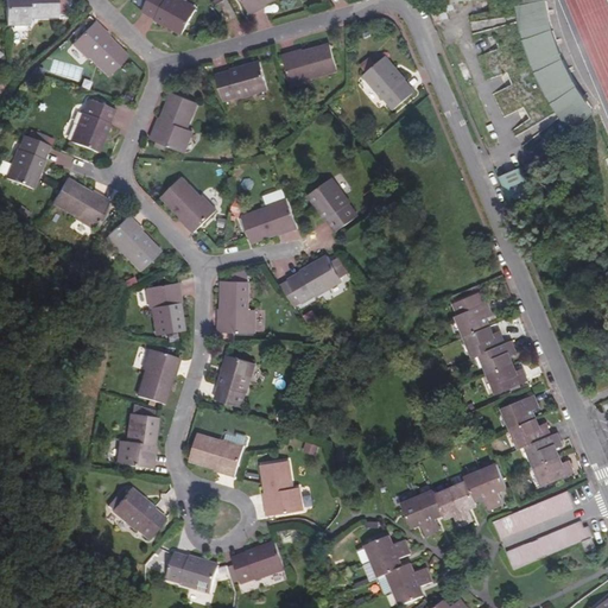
[(5,0),(6,25),(30,24),(30,17),(58,17),(57,0),(5,0)]
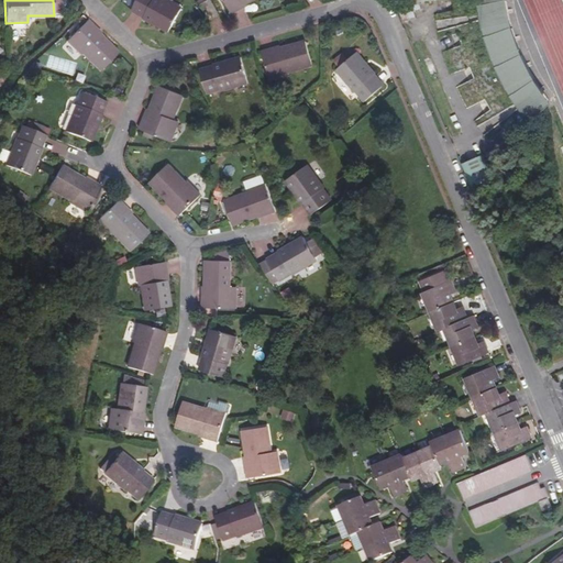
[(139,0),(133,10),(145,17),(144,18),(153,23),(154,21),(161,24),(159,26),(169,32),(181,9),(165,0),(139,0)]
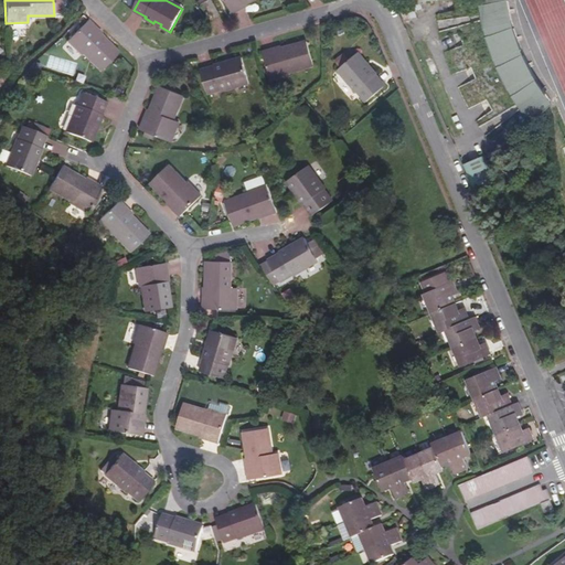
[(221,16),(212,0),(209,0),(202,3),(211,21),(221,16)]
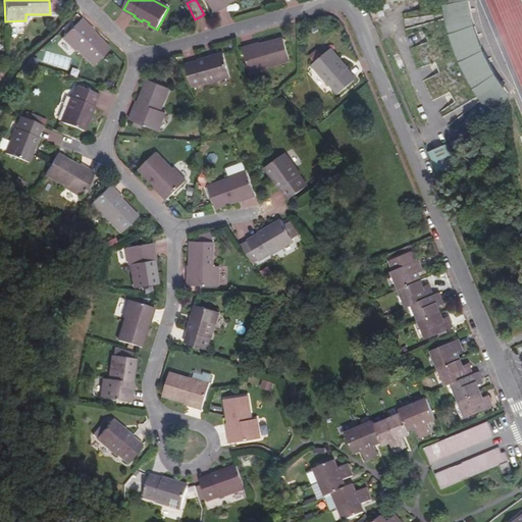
[(225,5),(229,2),(233,0),(207,0),(215,13),(225,6),(225,5)]
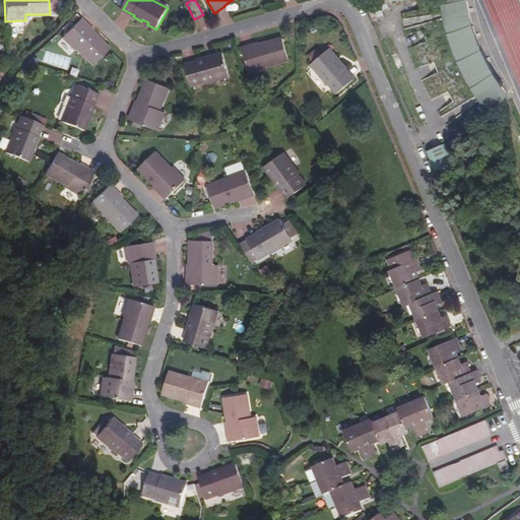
[(458,0),(417,0),(419,11),(411,12),(415,35),(424,33),(427,43),(418,46),(426,66),(434,63),(438,74),(431,77),(440,96),(447,92),(454,104),(447,108),(459,125),(466,120),(473,128),(510,96),(503,88),(497,78),(488,63),(477,40),(471,20),(467,0),(458,1),(458,0)]
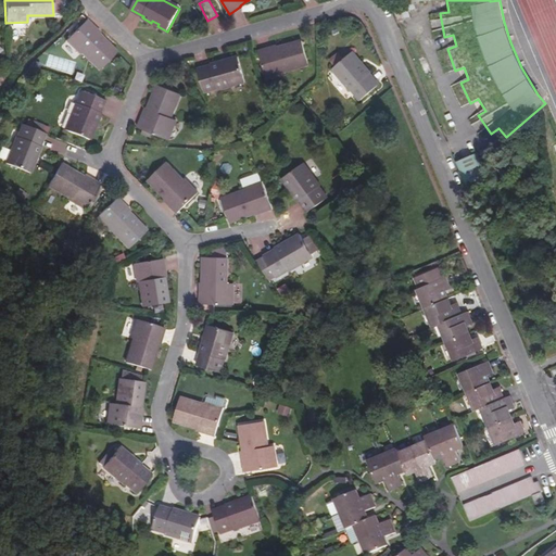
[(399,20),(411,16),(407,7),(395,11),(399,20)]
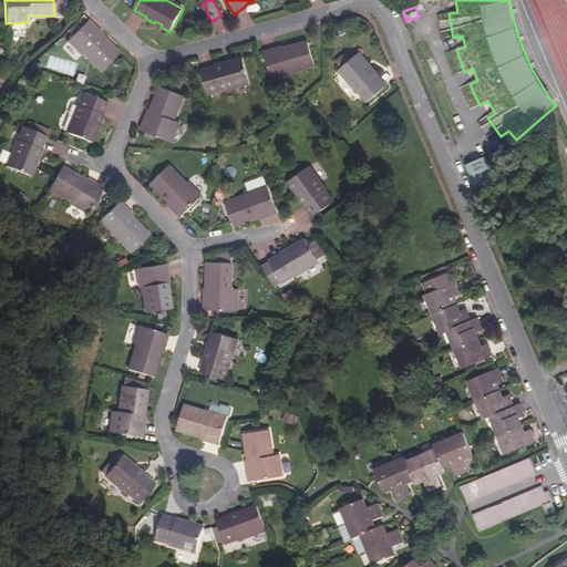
[(96,32),(98,31),(88,21),(68,42),(82,55),(84,53),(103,71),(120,54),(101,35),(96,32)]
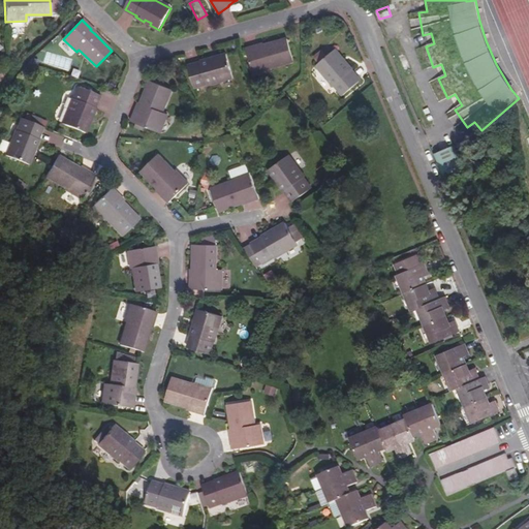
[(259,49),(258,45),(247,49),(254,75),(273,70),(272,68),(294,61),(287,39),(266,47),(259,49)]
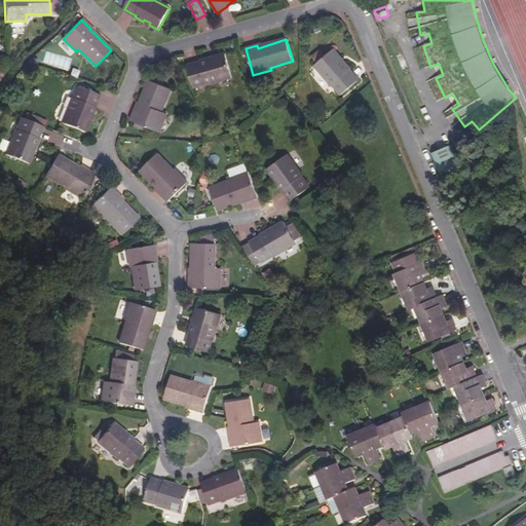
[(341,59),(334,49),(315,66),(333,86),(334,85),(342,95),(359,80),(350,71),(351,70),(345,64),(344,65),(339,60),(341,59)]
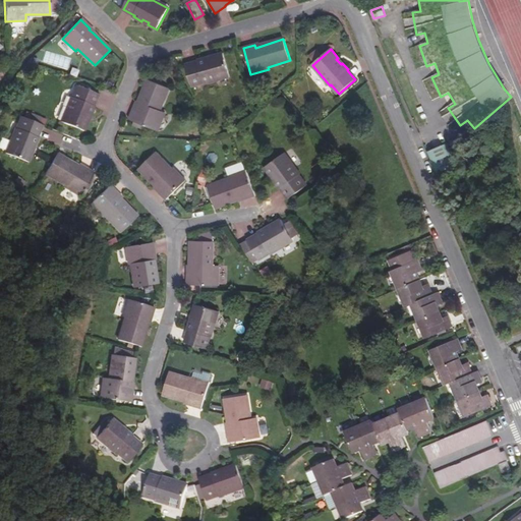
[(230,76),(223,53),(213,56),(213,59),(207,60),(207,58),(197,60),(198,61),(185,65),(192,85),(205,82),(205,83),(230,76)]
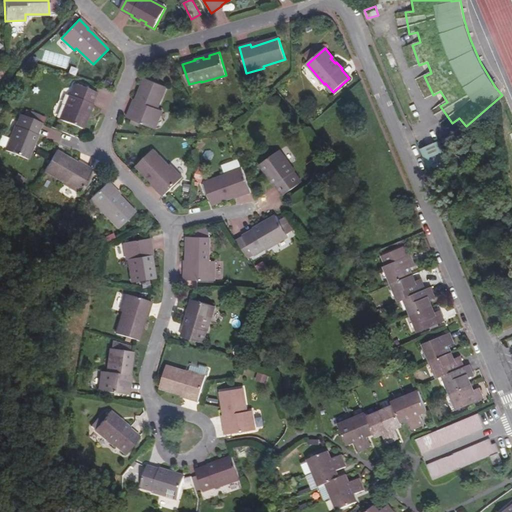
[(134,107),(132,107),(127,118),(155,129),(162,111),(157,109),(166,87),(146,79),(137,101),(134,107)]
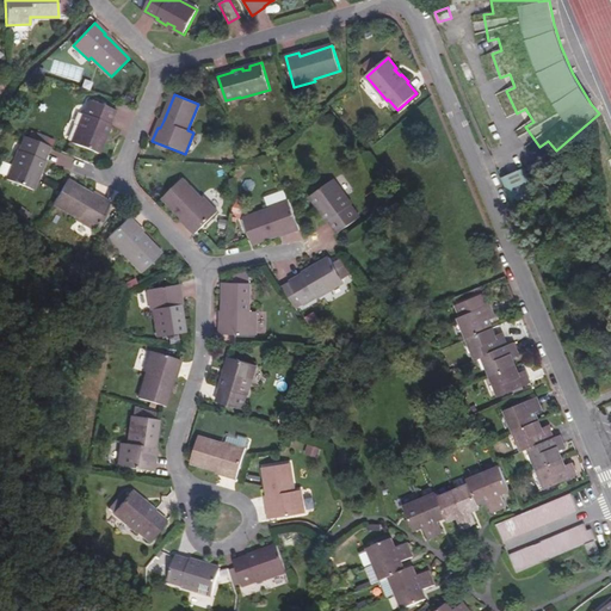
[(113,111),(91,102),(85,115),(84,115),(72,144),(98,155),(103,141),(100,141),(103,135),(106,135),(110,125),(109,124),(113,111)]
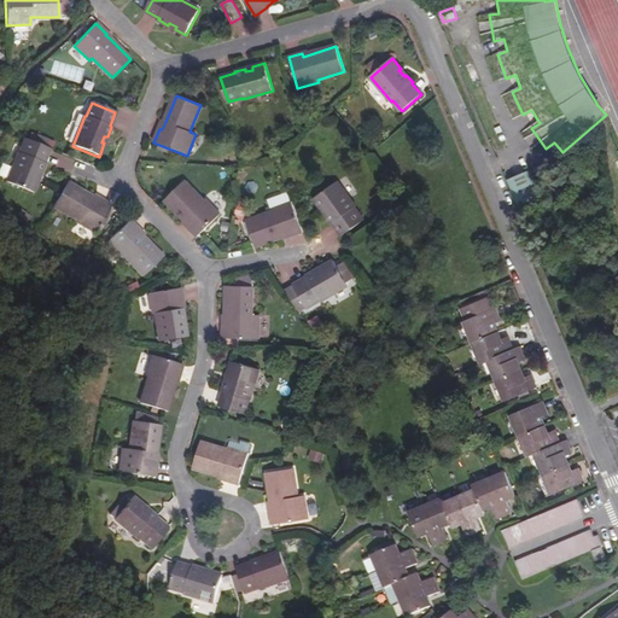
[(48,149),(25,140),(21,153),(18,152),(6,182),(34,193),(39,181),(36,180),(39,173),(41,174),(46,163),(44,163),(48,149)]
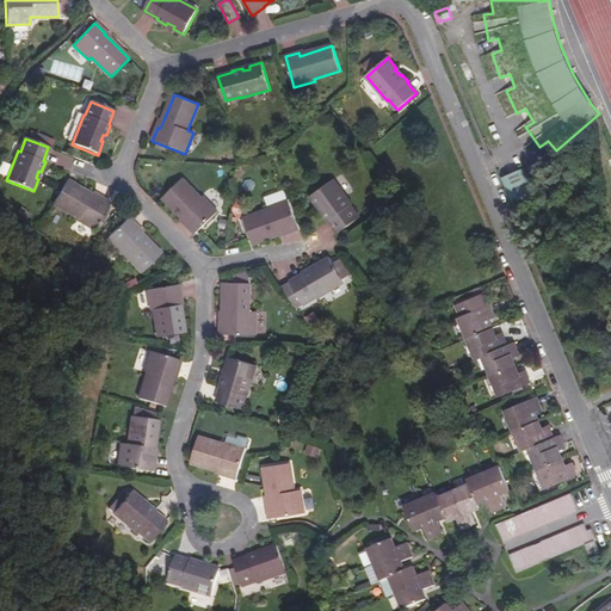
[(523,168),(501,178),(512,203),(534,195),(523,168)]
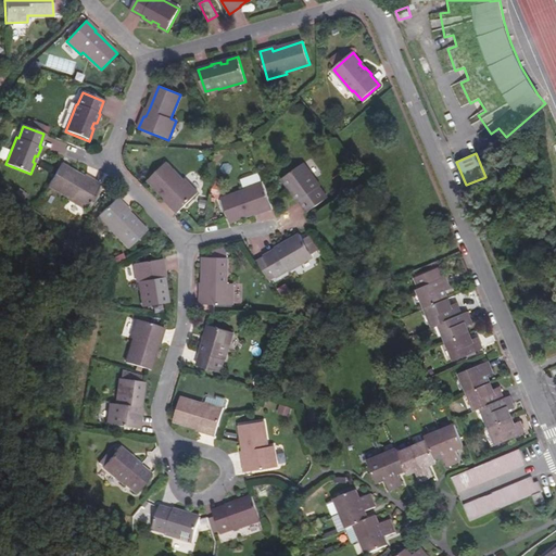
[(171,201),(168,203),(178,213),(199,193),(186,179),(184,181),(166,163),(149,179),(166,198),(171,201)]
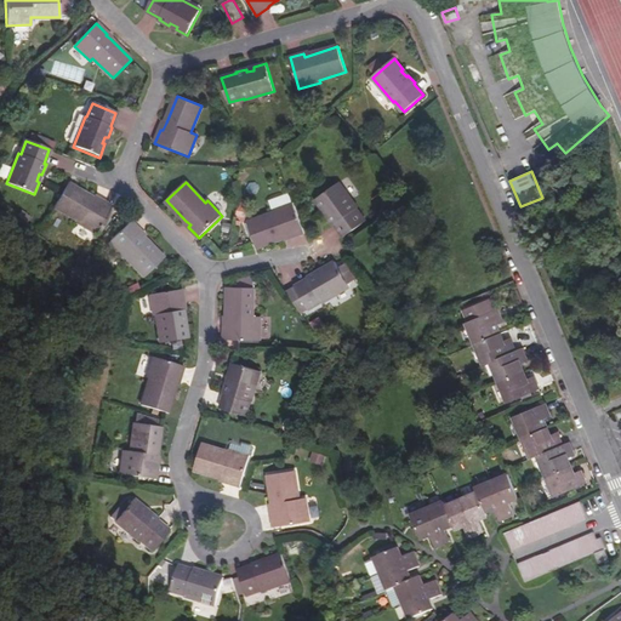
[(339,183),(315,200),(324,211),(326,210),(330,216),(329,217),(335,226),(336,226),(345,238),(366,222),(357,210),(358,209),(339,183)]
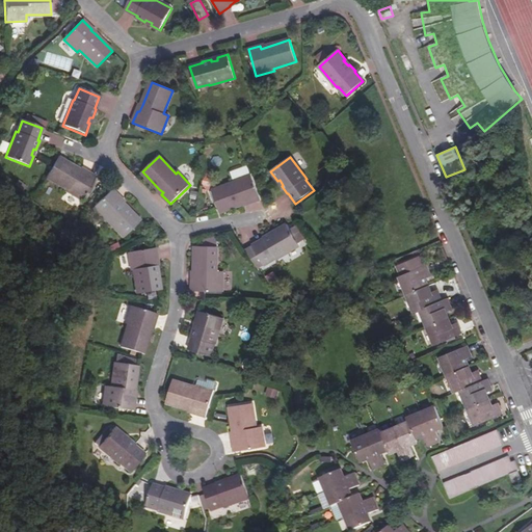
[(58,158),(47,179),(68,190),(67,192),(83,201),(97,178),(84,171),(83,173),(79,170),(58,158)]
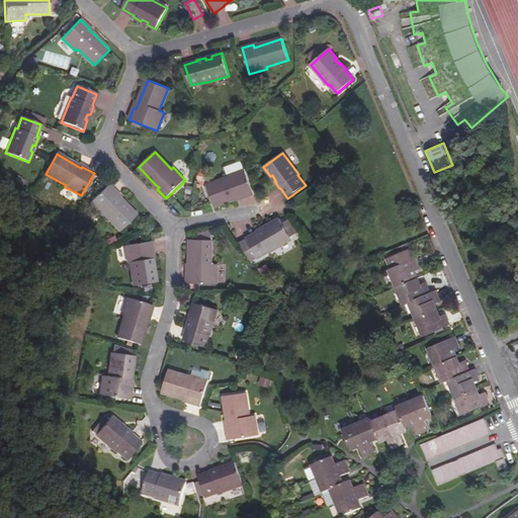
[(242,199),(254,195),(245,170),(229,177),(229,178),(206,186),(214,206),(237,198),(241,196),(242,199)]
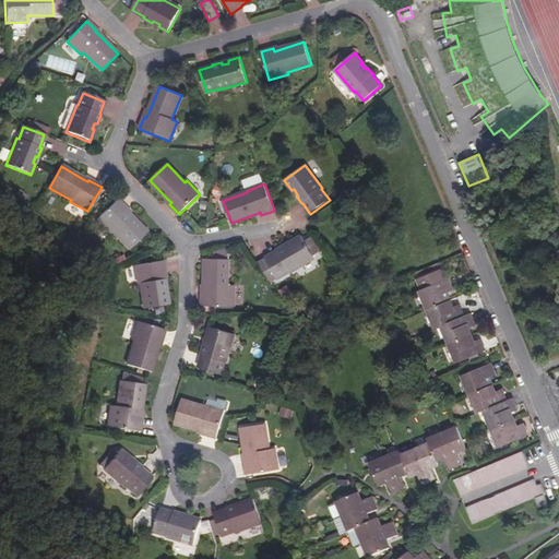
[(126,212),(128,211),(118,200),(97,218),(110,234),(113,232),(129,250),(147,234),(129,215),(126,212)]
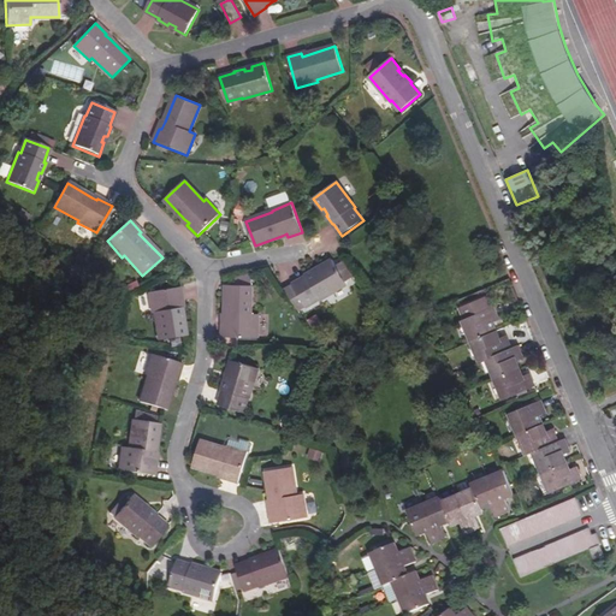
[(347,284),(332,260),(321,267),(323,270),(317,273),(315,271),(306,277),(307,277),(294,285),(307,307),(319,300),(320,301),(347,284)]
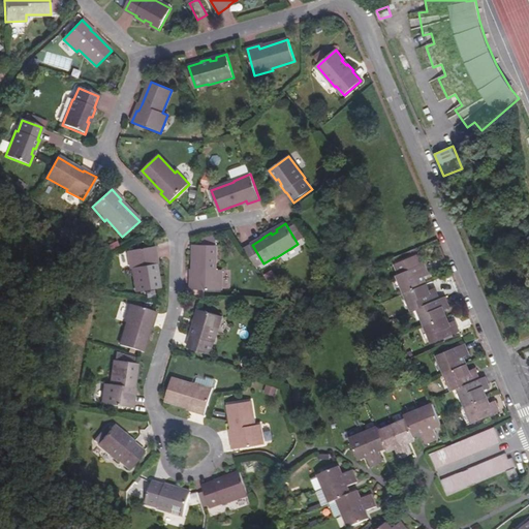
[(194,276),(191,277),(191,289),(222,290),(222,270),(217,270),(217,245),(194,245),(194,270),(194,276)]
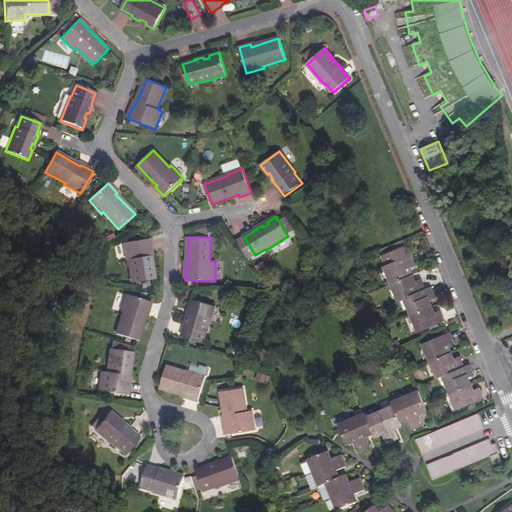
[(154,279),(150,256),(149,252),(151,251),(149,239),(124,243),(126,260),(129,260),(133,283),(154,279)]
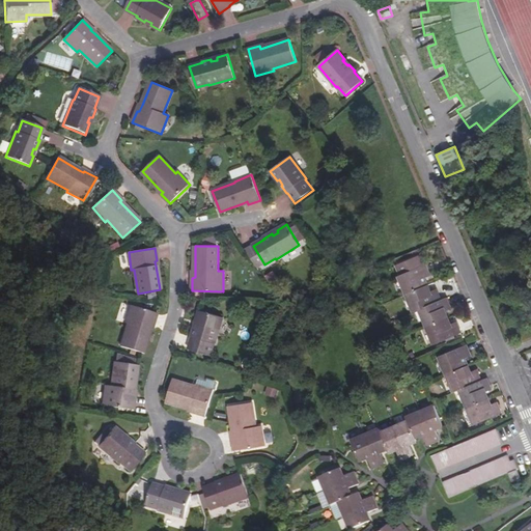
[(421,255),(415,258),(419,268),(425,266),(421,255)]
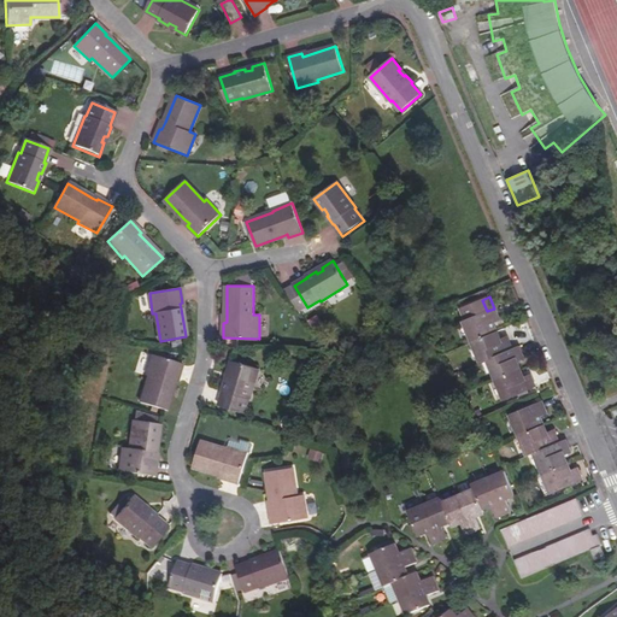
[(482,300),(463,307),(468,319),(464,322),(472,341),(497,331),(493,323),(501,321),(495,309),(494,309),(487,311),(482,300)]
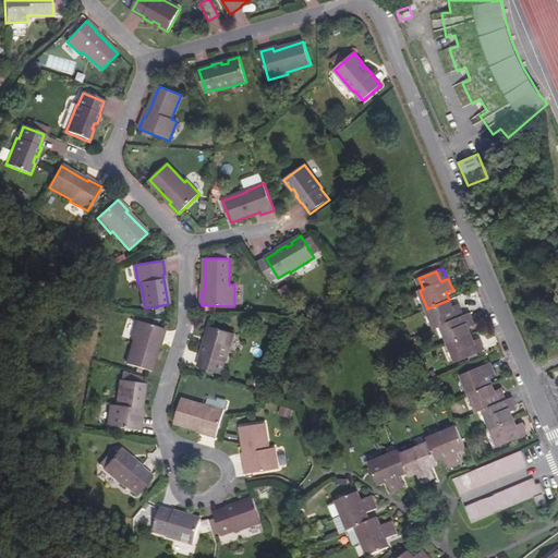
[(288,284),(279,289),(287,302),(294,298),(288,284)]
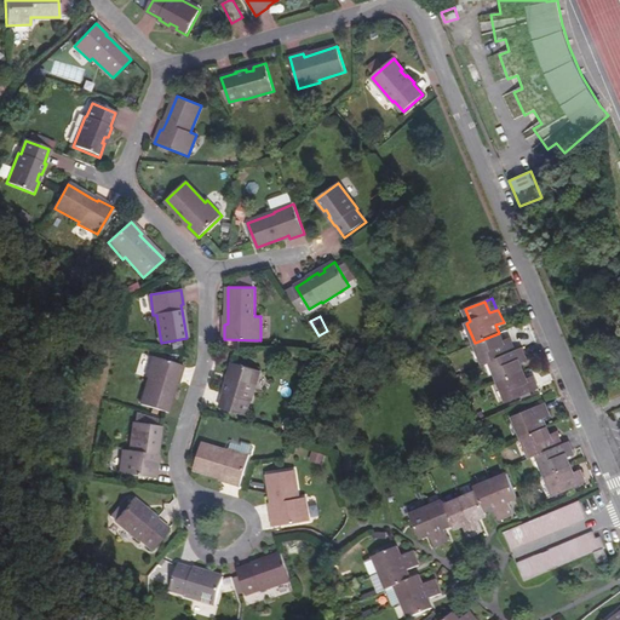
[(499,333),(475,343),(483,365),(491,362),(515,351),(510,338),(503,340),(499,333)]
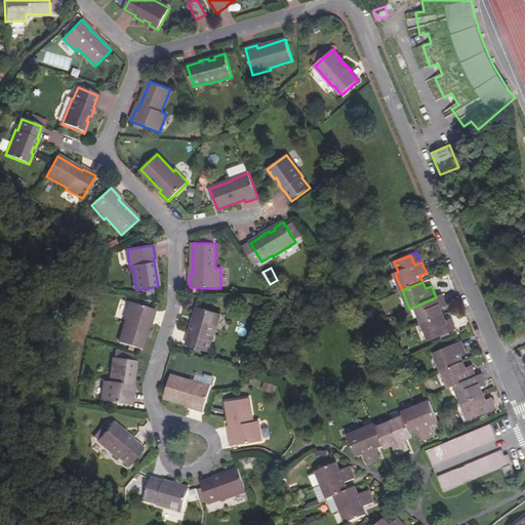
[(436,297),(415,307),(422,323),(443,315),(441,308),(446,306),(442,295),(436,297)]
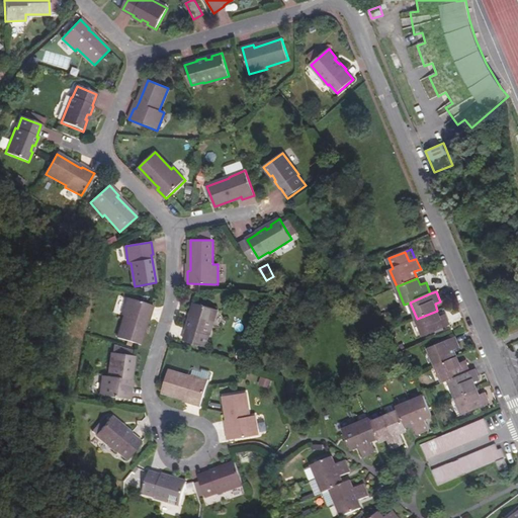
[(148,318),(150,319),(153,307),(127,298),(121,316),(124,317),(118,339),(139,345),(146,322),(148,318)]
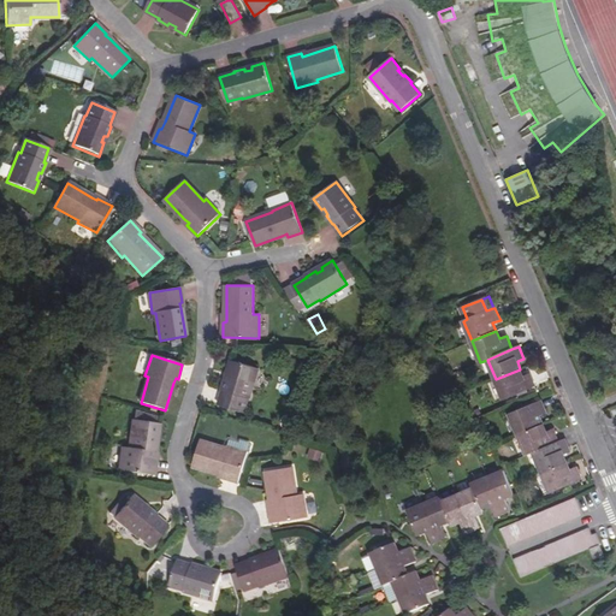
[(259,368),(232,360),(227,373),(230,373),(227,380),(225,380),(223,390),(225,391),(220,406),(244,413),(248,398),(250,398),(259,368)]
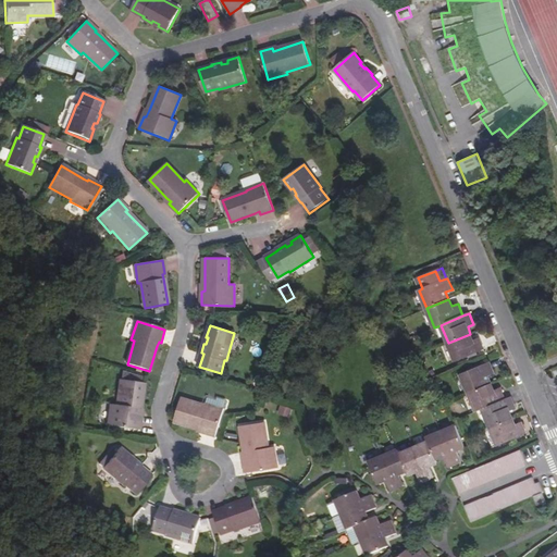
[(470,334),(448,343),(456,361),(484,349),(479,337),(473,339),(470,334)]
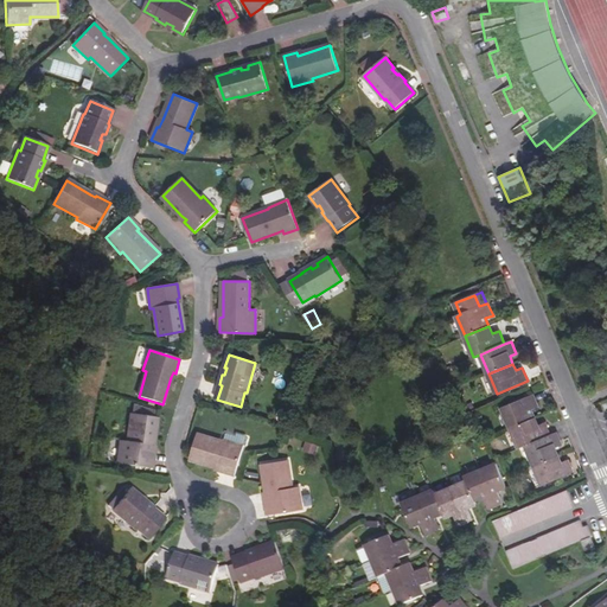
[(503,408),(512,428),(535,417),(532,410),(540,407),(534,395),(503,408)]
